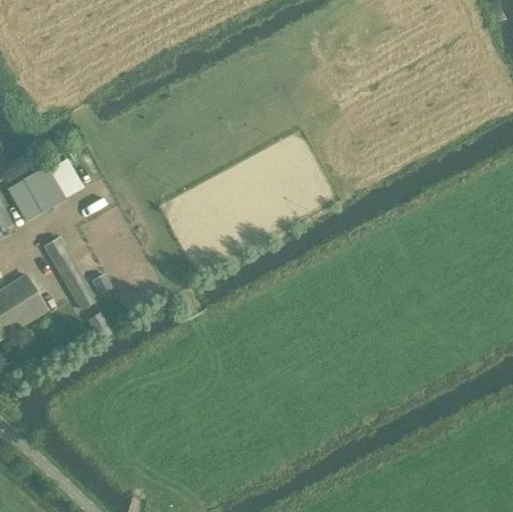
[(67,157),(48,168),(64,197),(84,186),(67,157)]
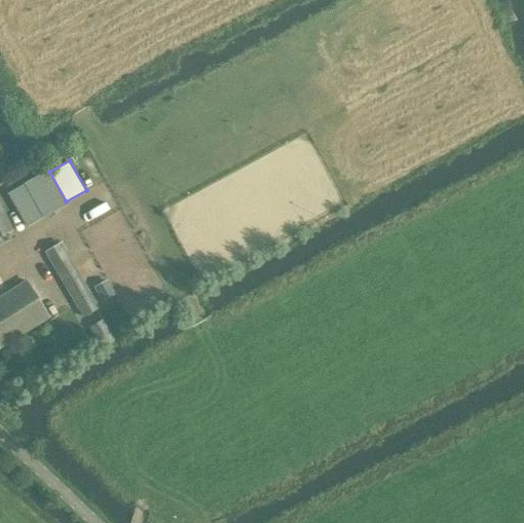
[(48,170),(9,191),(29,224),(67,202),(66,201),(49,172),(48,170)]
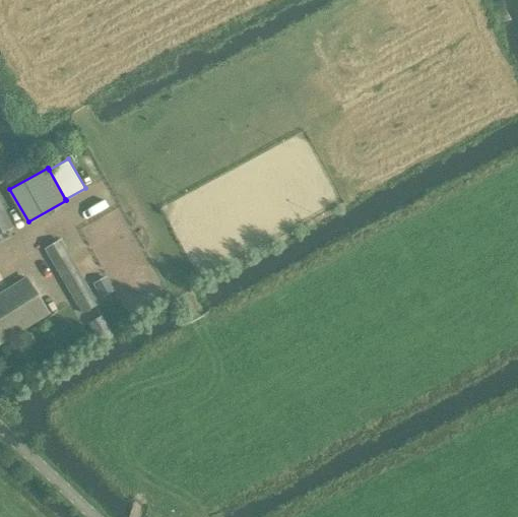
[(0,233),(15,224),(0,196),(0,233)]
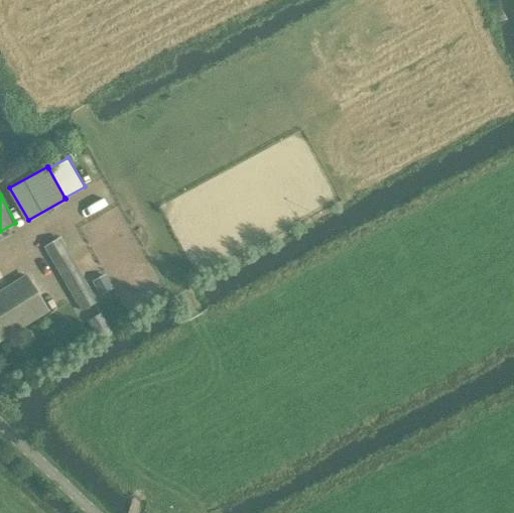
[(83,309),(98,299),(60,236),(45,245),(83,309)]
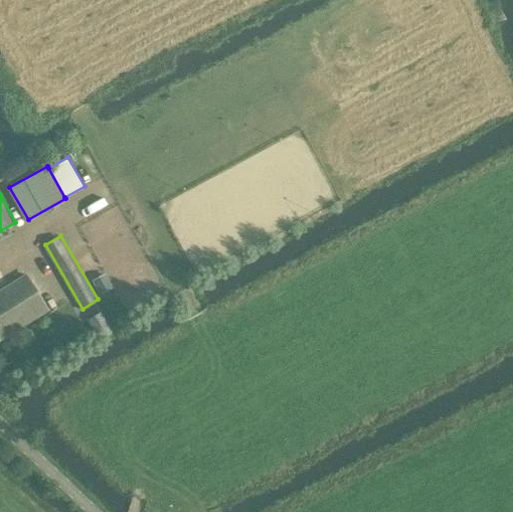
[(92,280),(101,294),(114,286),(106,272),(92,280)]
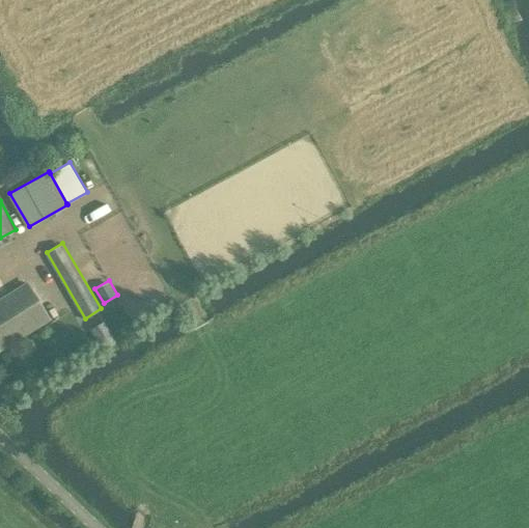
[(0,348),(1,350),(50,318),(28,283),(0,300),(0,348)]
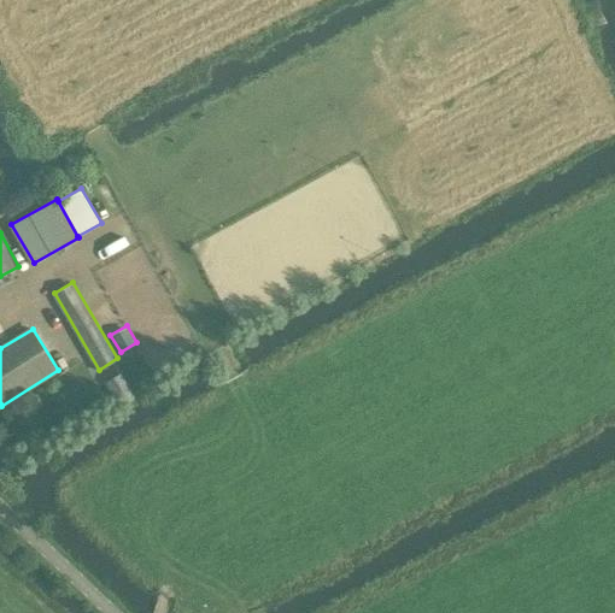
[(123,372),(106,382),(122,408),(133,401),(136,399),(138,399),(138,398),(135,394),(123,372)]
